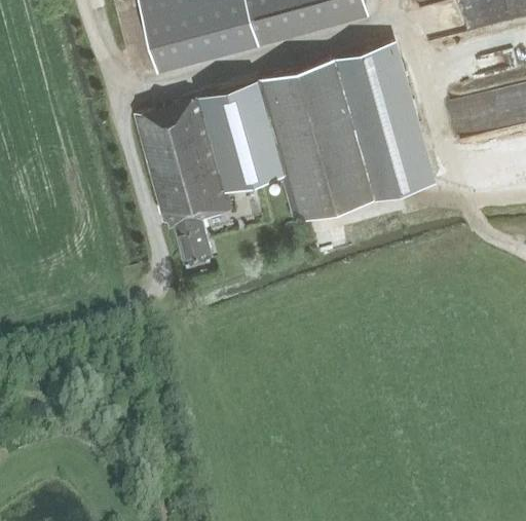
[(364,0),(137,0),(156,65),(366,6),(364,0)]
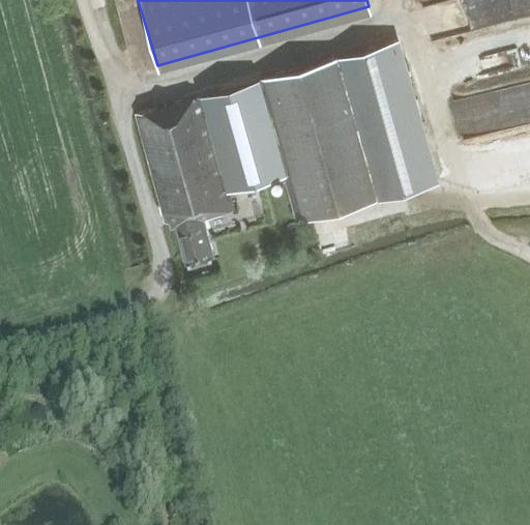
[(454,36),(529,22),(529,0),(450,0),(448,0),(454,36)]
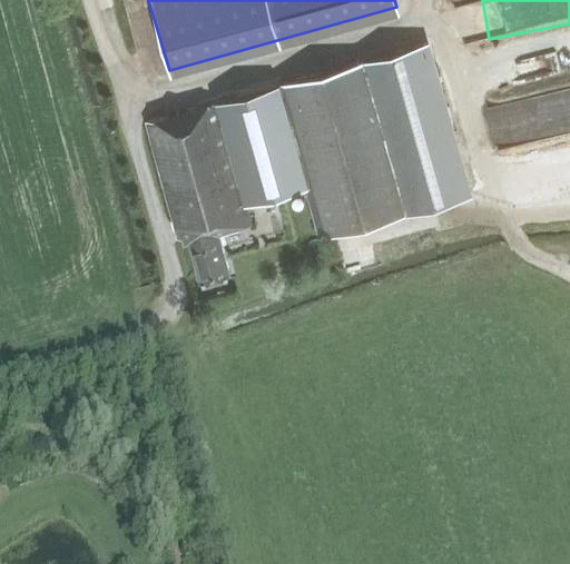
[(430,47),(366,65),(278,89),(322,241),(472,199),(430,47)]
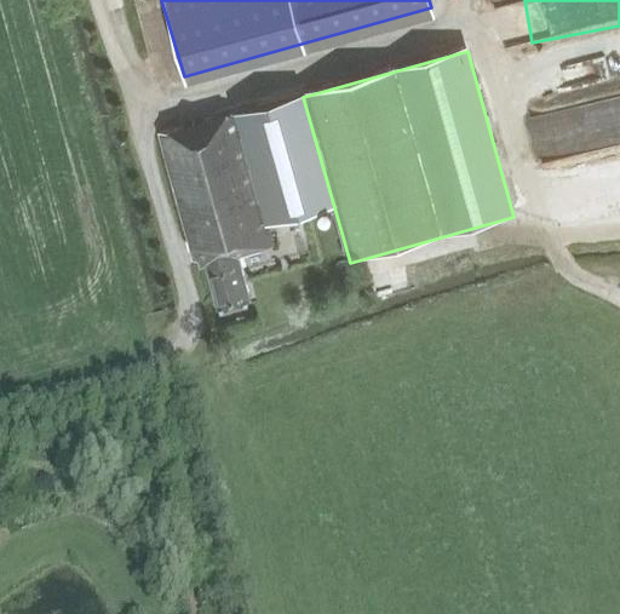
[(333,207),(303,97),(236,115),(267,227),(333,207)]
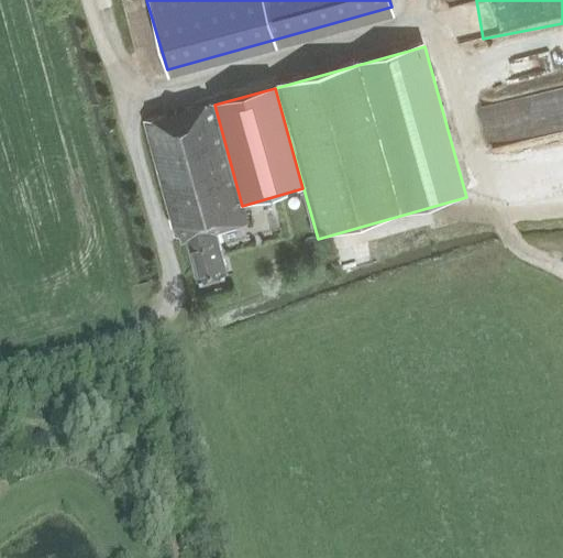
[(247,226),(242,206),(214,105),(145,123),(175,241),(179,239),(180,245),(187,244),(196,284),(225,276),(214,234),(247,226)]
